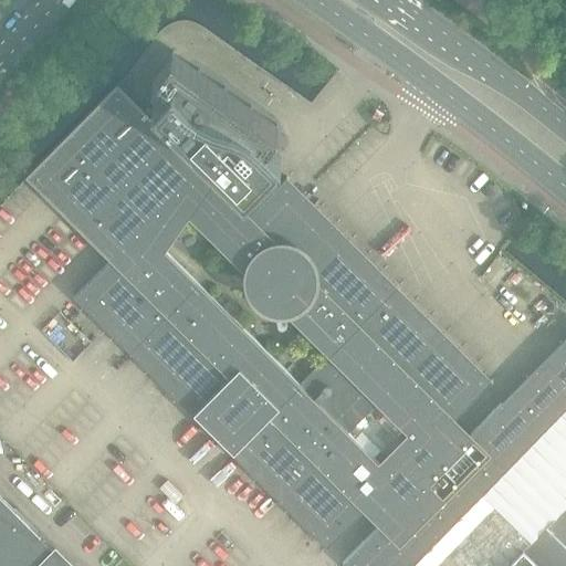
[(286,177),(248,215),(237,203),(228,195),(236,184),(244,192),(276,160),(279,158),(278,158),(281,155),(264,142),(279,126),(171,50),(152,79),(171,92),(148,116),(117,85),(28,175),(112,259),(73,296),(326,548),(375,499),(367,492),(387,471),(347,432),(376,402),(416,442),(436,421),(443,429),(492,380),(286,177)]
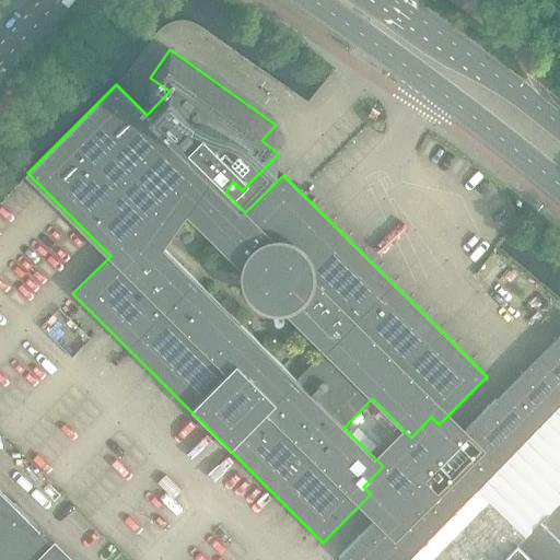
[(404,559),(559,403),(559,333),(338,557),(340,559),(404,559)]
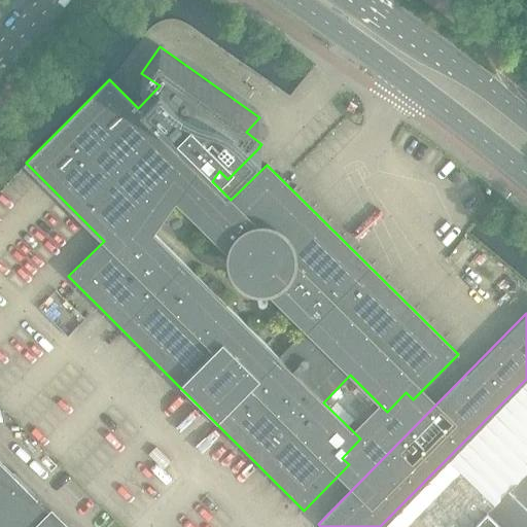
[(526,526),(526,382),(387,526),(526,526)]
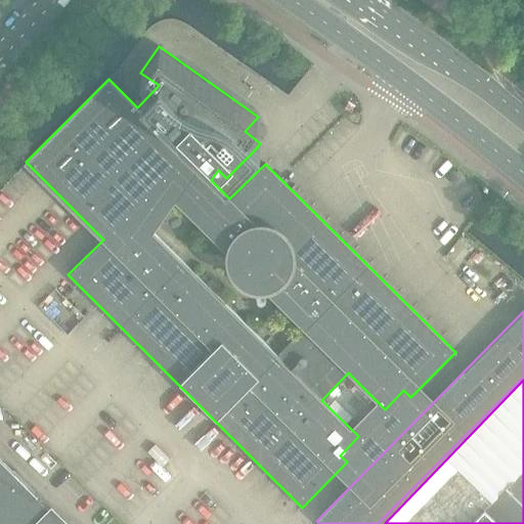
[(0,516),(29,487),(5,465),(0,469),(0,516)]
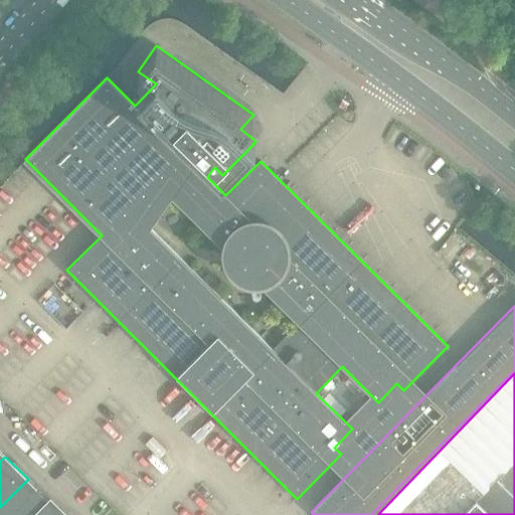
[(37,514),(50,502),(28,479),(0,507),(0,514),(37,514)]
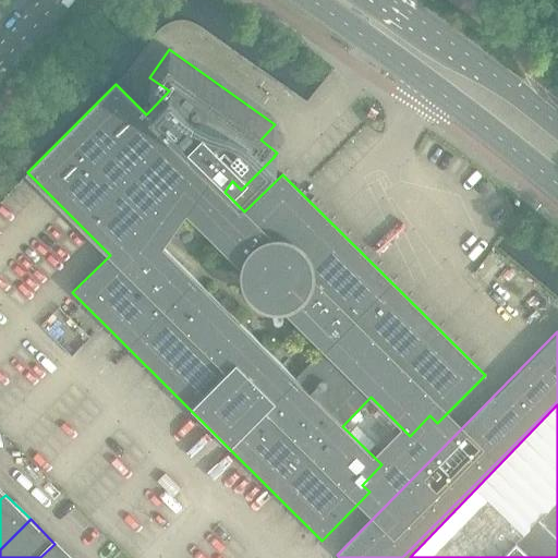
[(69,557),(55,544),(40,557),(69,557)]
